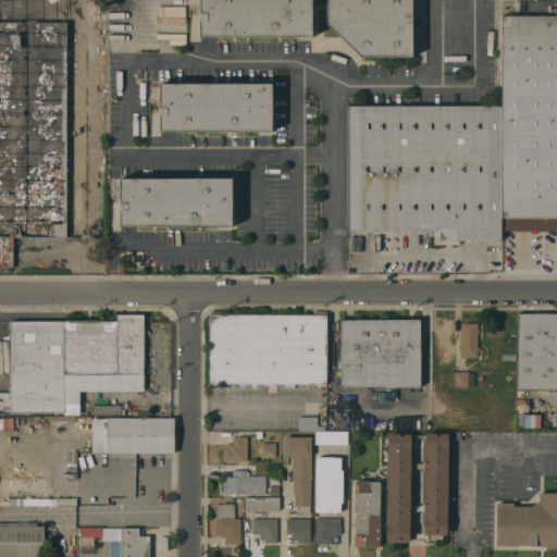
[(66,236),(65,0),(0,0),(0,270),(12,270),(12,236),(66,236)]
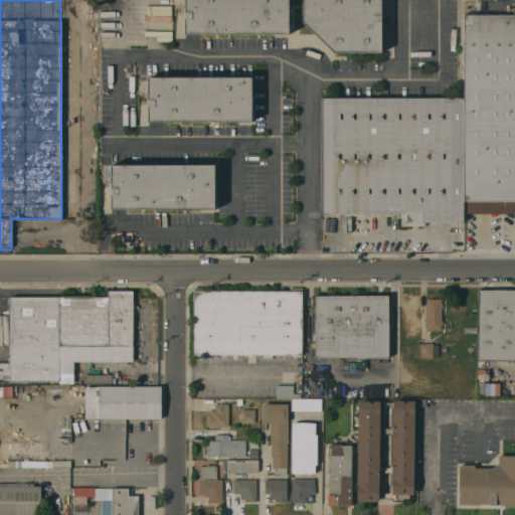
[(289,0),(289,33),(185,34),(185,0),(289,0)]
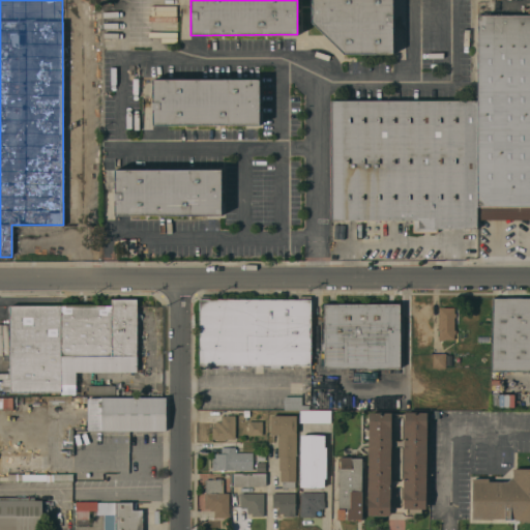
[(392,0),(392,54),(344,54),(312,22),(312,0),(392,0)]
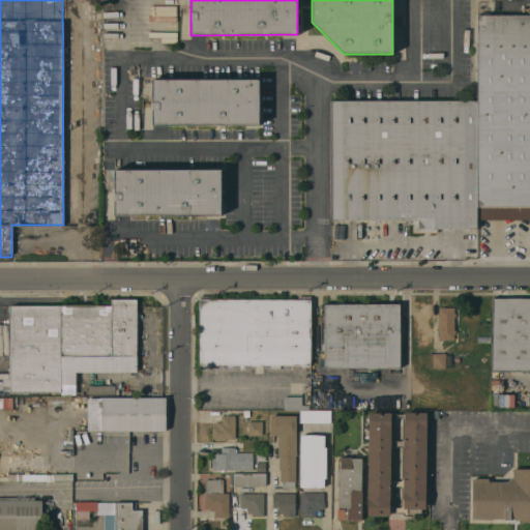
[(176,42),(176,6),(151,5),(151,37),(160,37),(160,42),(176,42)]
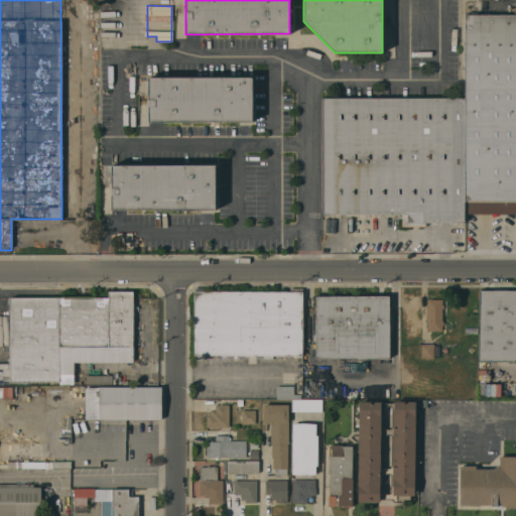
[(465,98),(465,15),(515,15),(515,214),(465,214),(465,98)]
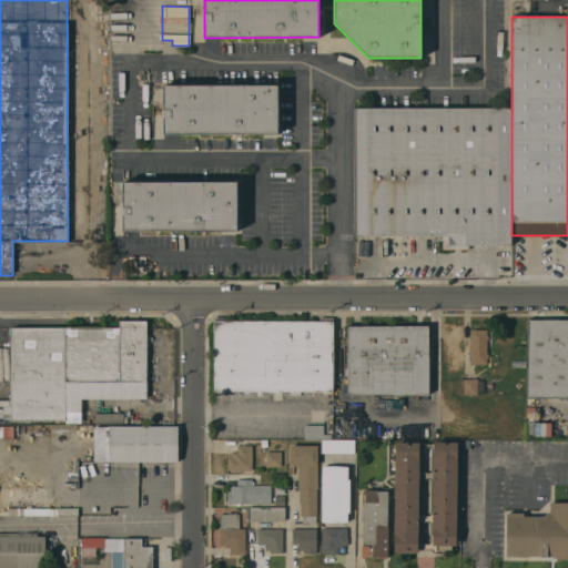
[(277,85),(279,134),(164,134),(164,85),(277,85)]
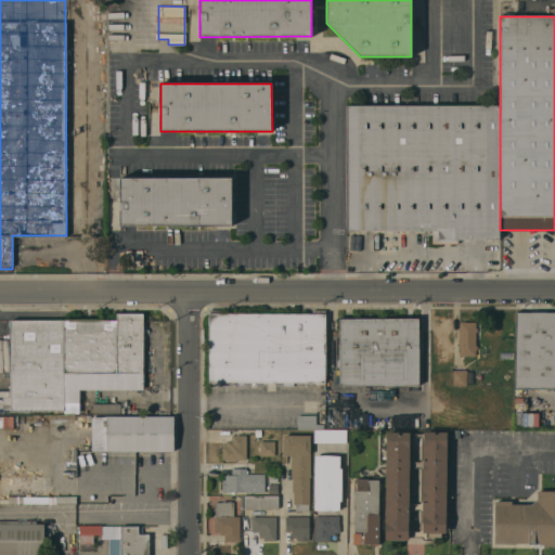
[(500,240),(459,240),(459,243),(457,244),(434,244),(433,243),(433,231),(347,231),(347,105),(500,105),(500,230),(500,240)]
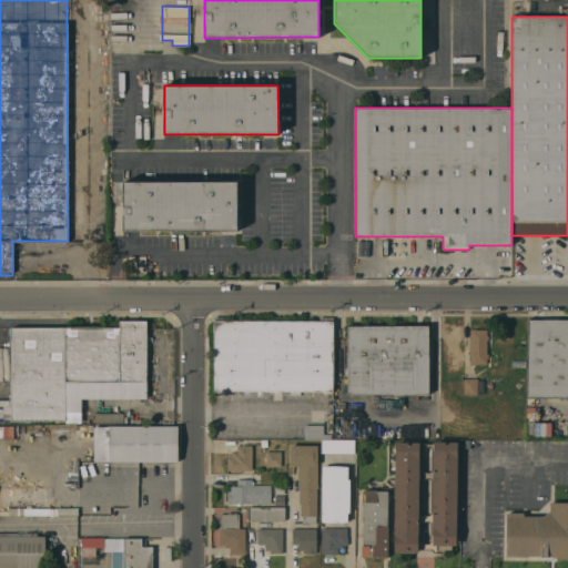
[(237,182),(237,231),(123,231),(122,182),(237,182)]
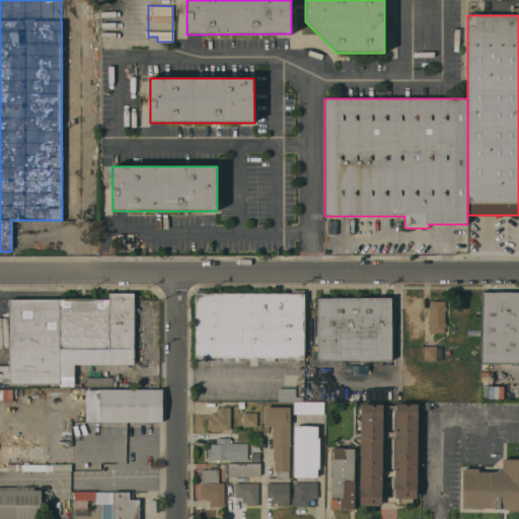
[(518,363),(480,363),(482,292),(518,291),(518,363)]
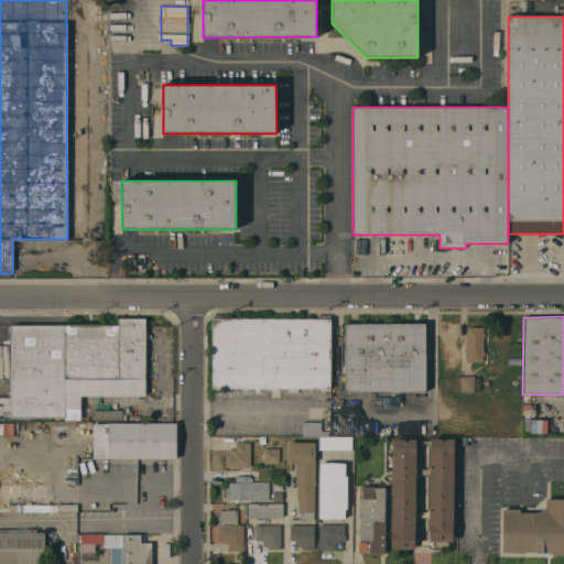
[(11,325),(118,325),(118,318),(145,318),(145,396),(80,396),(80,409),(65,409),(65,418),(11,418),(11,325)]
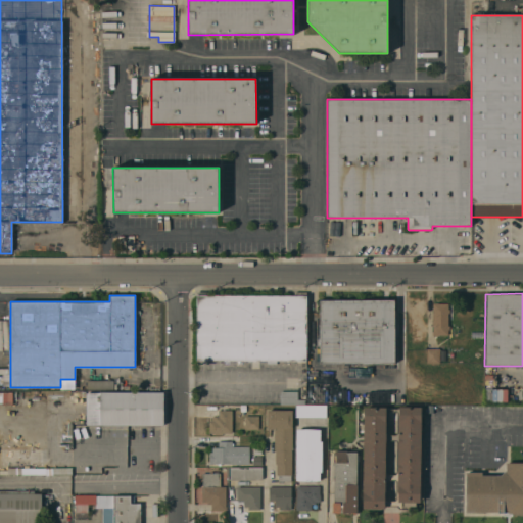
[(306,296),(306,361),(197,360),(197,295),(306,296)]
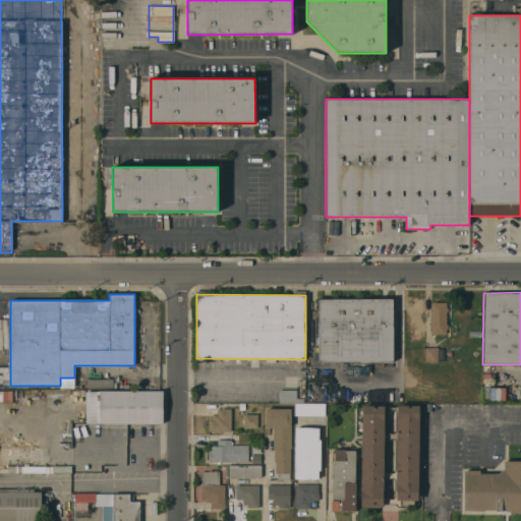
[(393,299),(393,361),(319,361),(319,299),(393,299)]
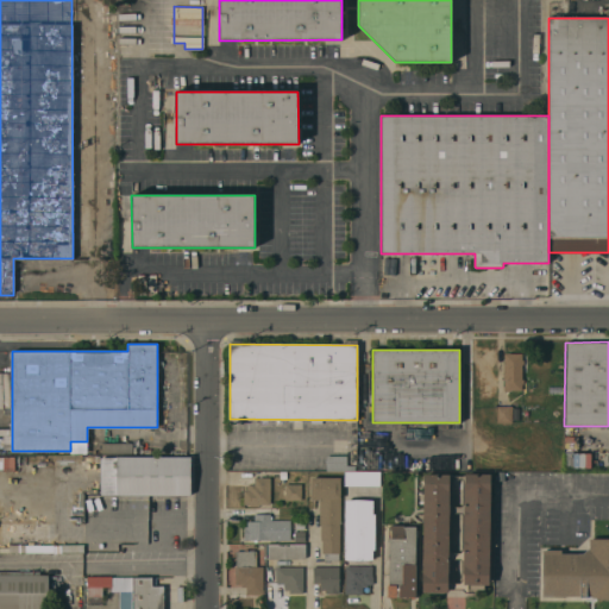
[(504,390),(504,353),(522,353),(522,380),(523,380),(523,383),(521,383),(521,390),(504,390)]
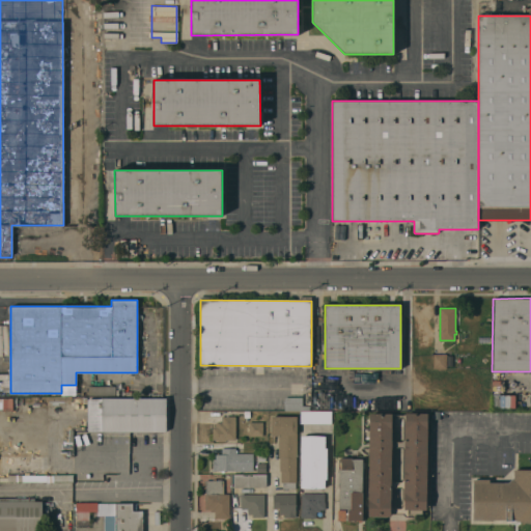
[(446,368),(434,368),(434,355),(446,355),(446,368)]
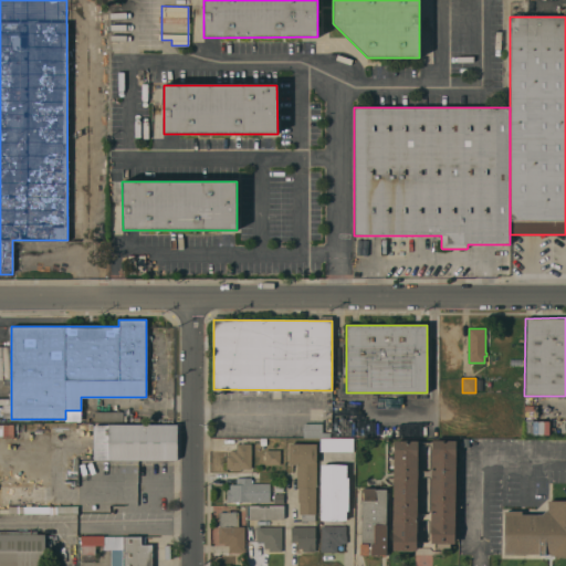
[(123,412),(123,421),(113,421),(94,421),(94,411),(123,412)]
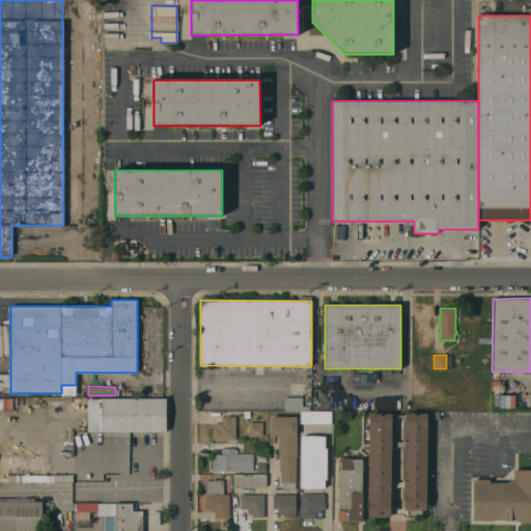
[(0,410),(12,410),(11,398),(0,397),(0,410)]
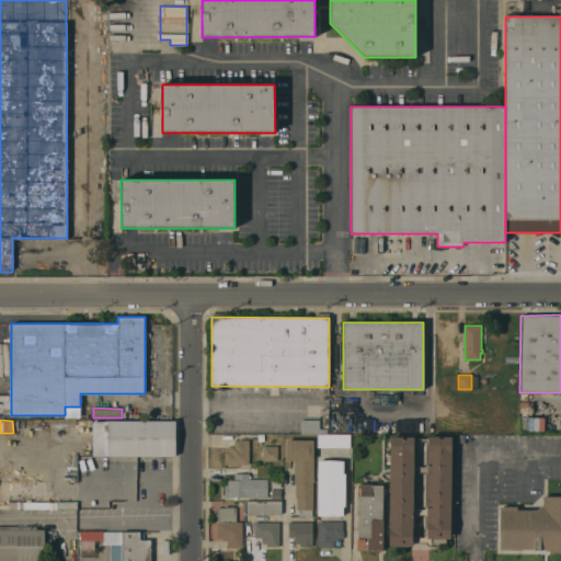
[(300,434),(300,420),(319,420),(319,428),(329,428),(329,434),(317,434),(300,434)]
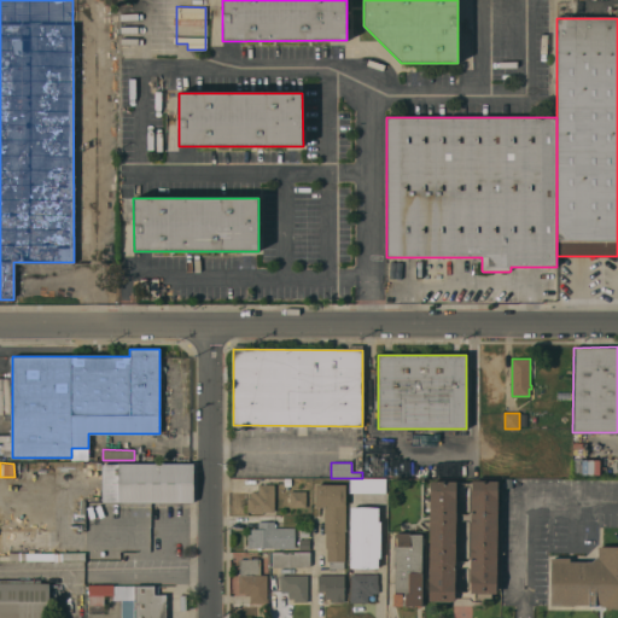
[(118,465),(193,464),(193,501),(118,502),(118,501),(118,465)]
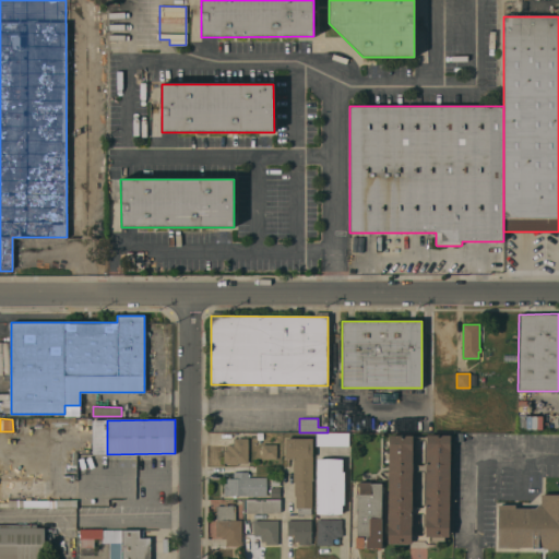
[(93,453),(92,420),(107,420),(107,453),(93,453)]
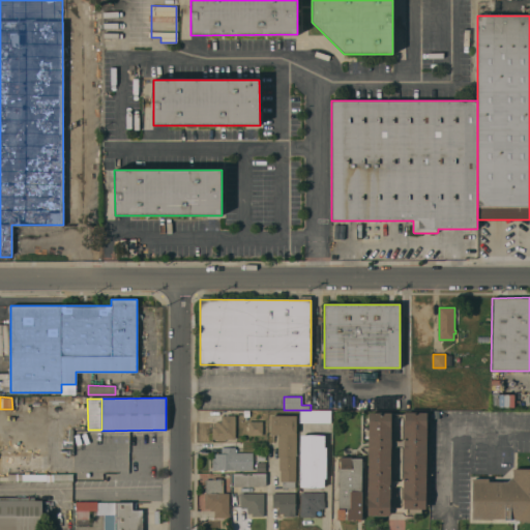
[(311,410),(330,410),(330,422),(299,422),(299,410),(311,410)]
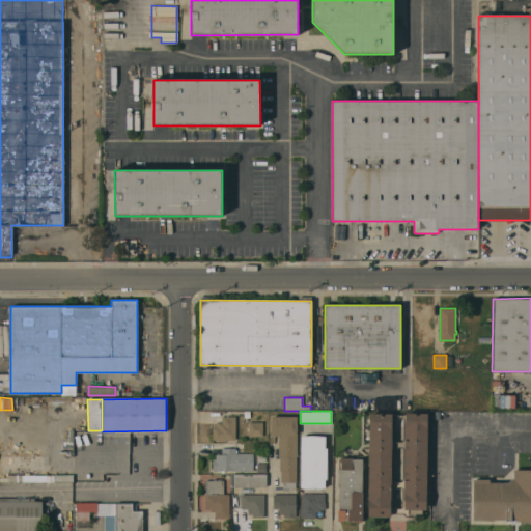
[(370,413),(427,413),(426,510),(423,510),(423,513),(408,513),(408,516),(406,516),(402,513),(391,512),(390,516),(368,516),(370,413)]
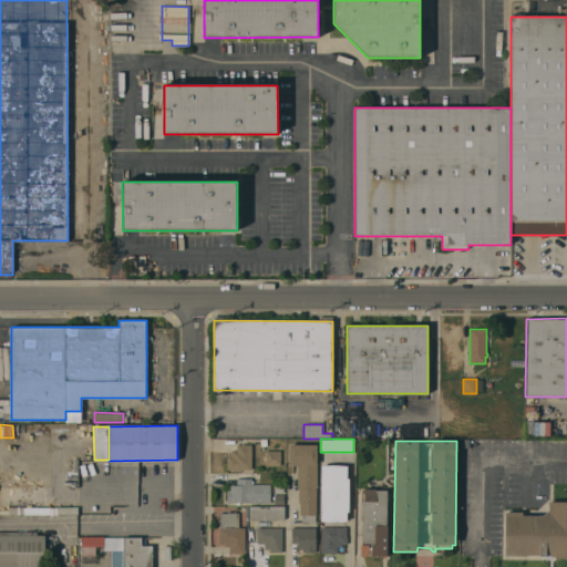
[(317,488),(316,515),(316,523),(301,523),(301,515),(300,515),(300,503),(298,503),(299,488),(297,488),(298,465),(289,465),(289,444),(317,444),(317,488)]
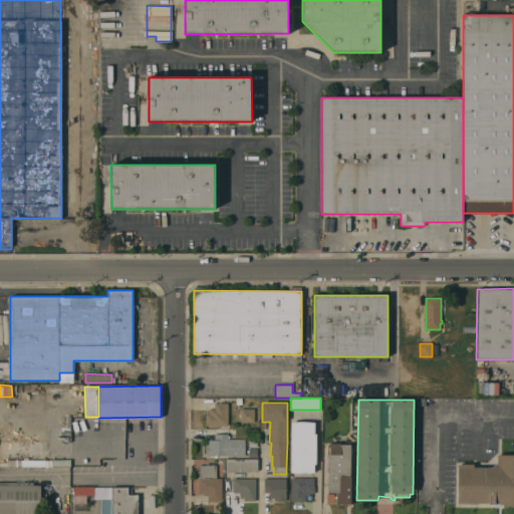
[(228,426),(218,426),(218,428),(211,428),(211,426),(206,426),(206,414),(209,414),(209,410),(211,410),(215,410),(215,404),(228,404),(228,426)]
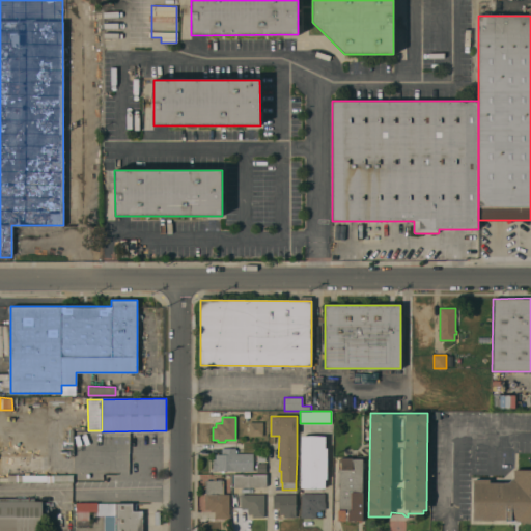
[(262,422),(262,436),(249,436),(249,422),(262,422)]
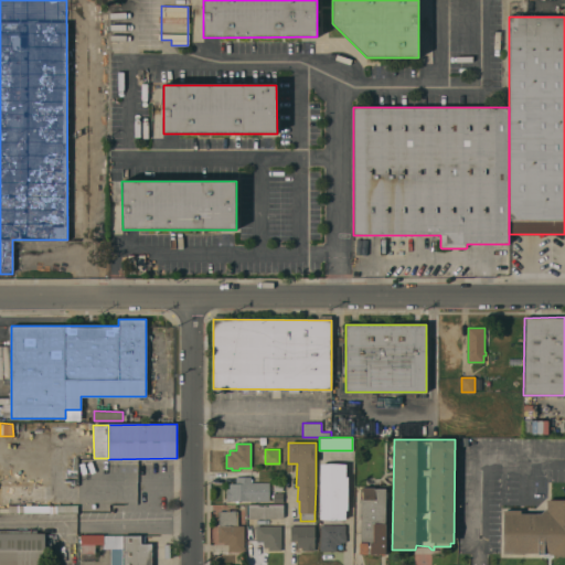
[(321,464),(345,465),(345,477),(348,477),(348,510),(345,510),(345,519),(320,519),(321,464)]
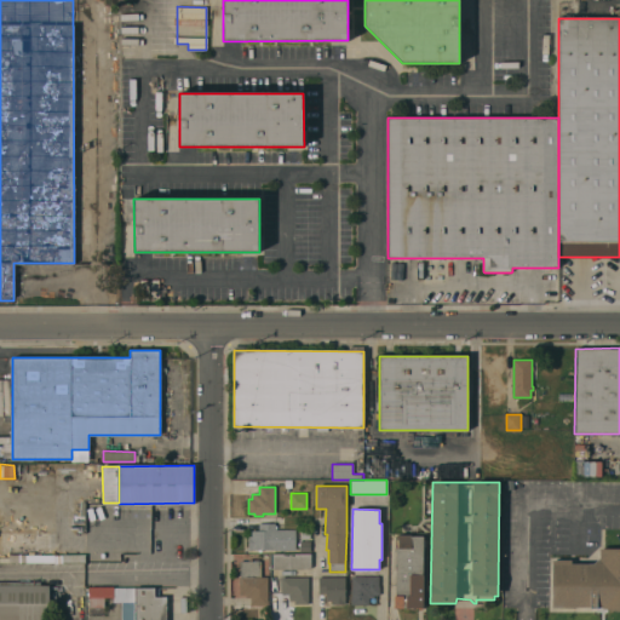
[(274,551),(274,550),(248,550),(248,537),(252,537),(252,530),(259,530),(259,523),(275,523),(275,529),(296,529),(296,550),(274,551)]
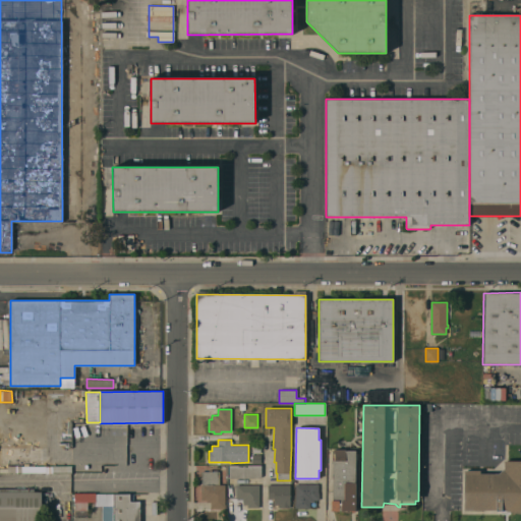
[(355,482),(356,482),(355,511),(332,511),(332,501),(333,501),(333,463),(332,463),(332,460),(335,460),(335,450),(356,450),(355,482)]
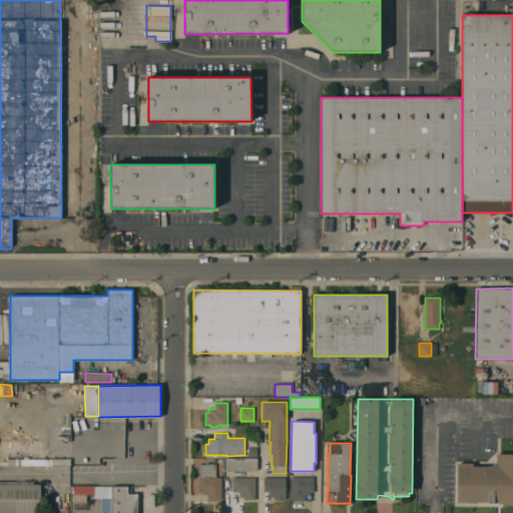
[(512,503),(499,503),(499,502),(457,502),(457,463),(473,463),(473,466),(491,466),(496,462),(497,453),(512,453),(512,503)]
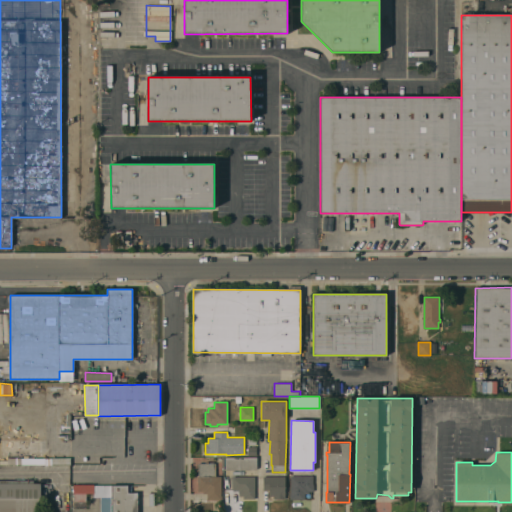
[(257,457),(257,469),(224,469),(224,457),(257,457)]
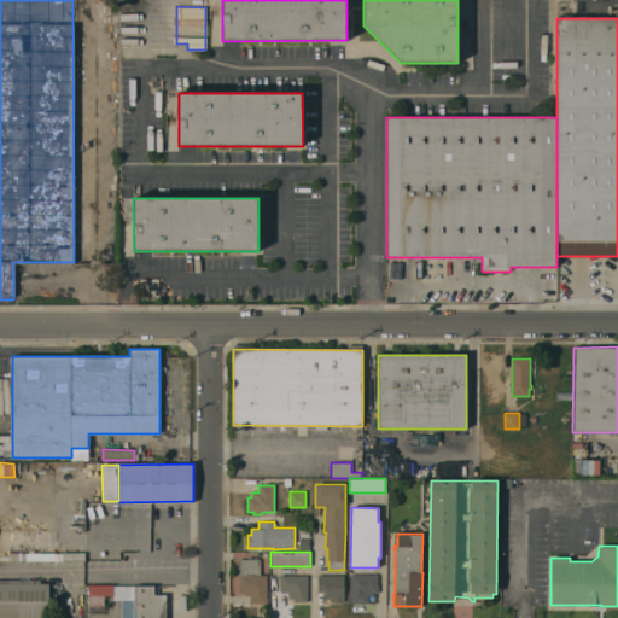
[(239,559),(268,560),(268,575),(267,575),(267,599),(268,599),(268,604),(249,604),(250,596),(245,595),(245,593),(239,593),(239,559)]
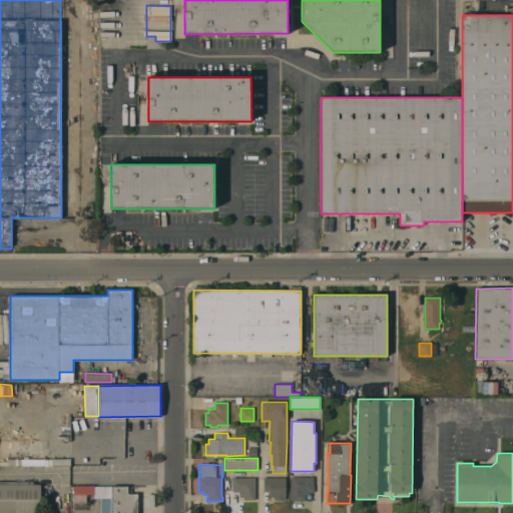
[(254,477),(255,500),(243,500),(243,497),(239,497),(239,491),(232,491),(232,478),(254,477)]
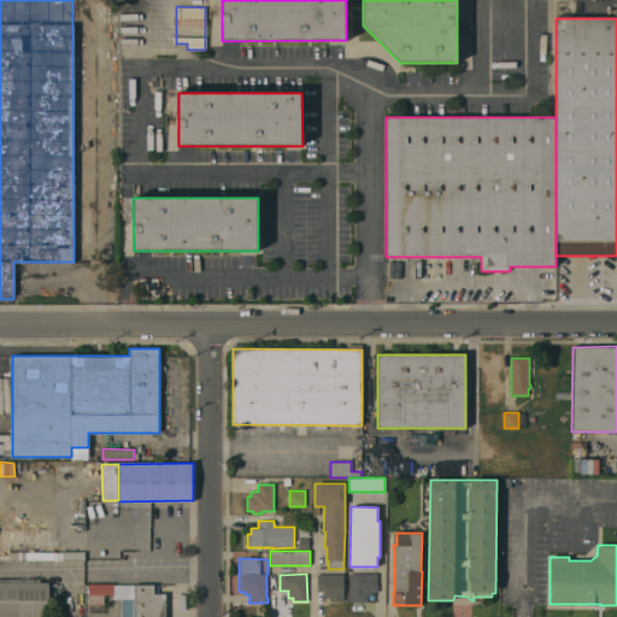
[(344,574),(344,600),(330,600),(330,598),(324,598),(324,591),(317,591),(317,574),(344,574)]
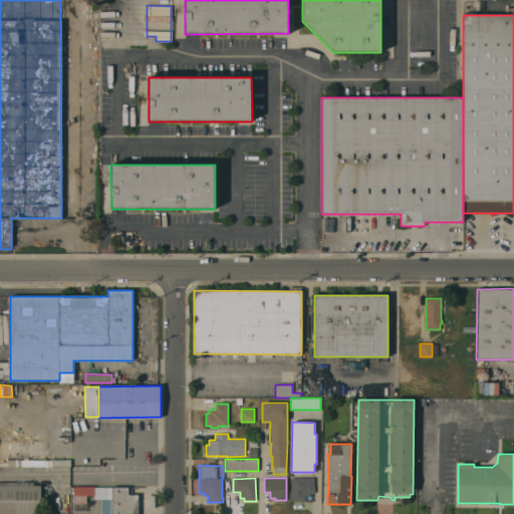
[(291,501),(291,495),(292,495),(291,478),(313,478),(314,486),(314,493),(309,493),(309,495),(306,495),(306,501),(291,501)]
